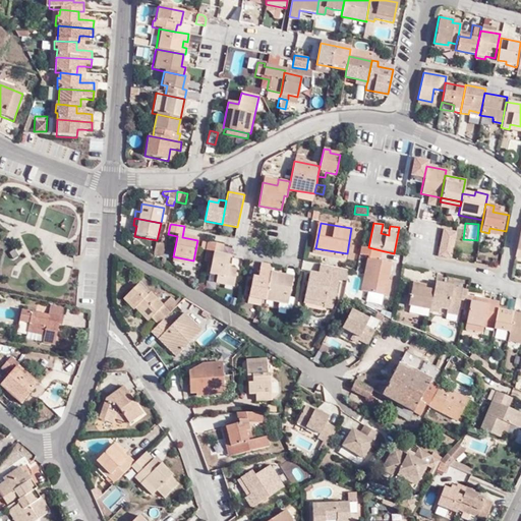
[(154,256),(163,258),(168,234),(170,225),(166,225),(164,234),(163,234),(162,243),(157,242),(154,256)]
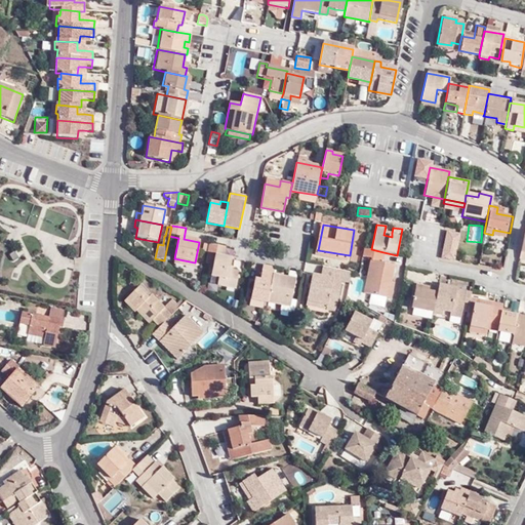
[(493,230),(492,235),(509,238),(510,233),(493,230)]
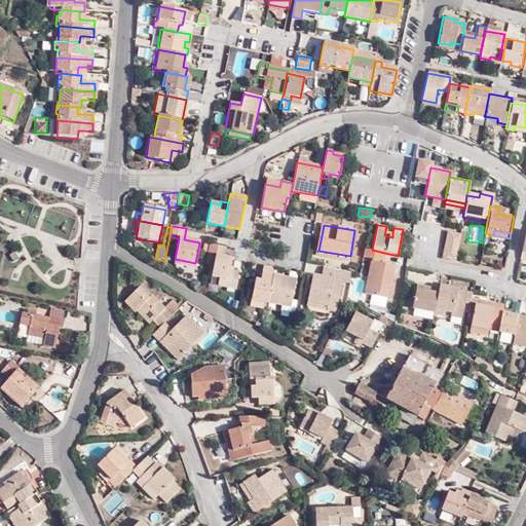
[(225,247),(211,243),(209,253),(224,255),(225,247)]
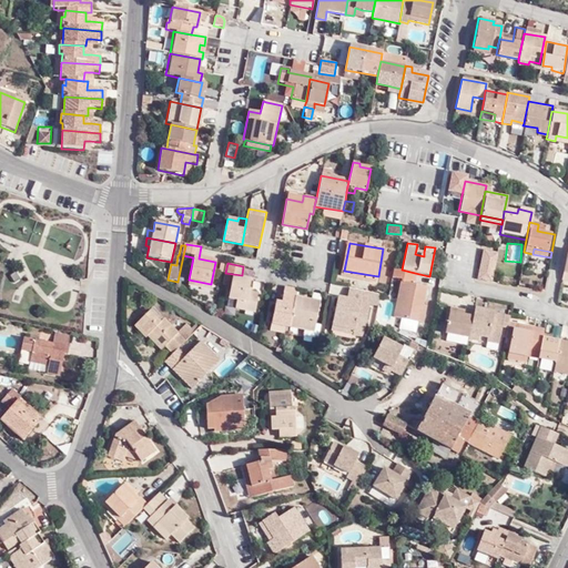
[(402,270),(393,269),(392,277),(399,279),(413,281),(415,273),(402,270)]
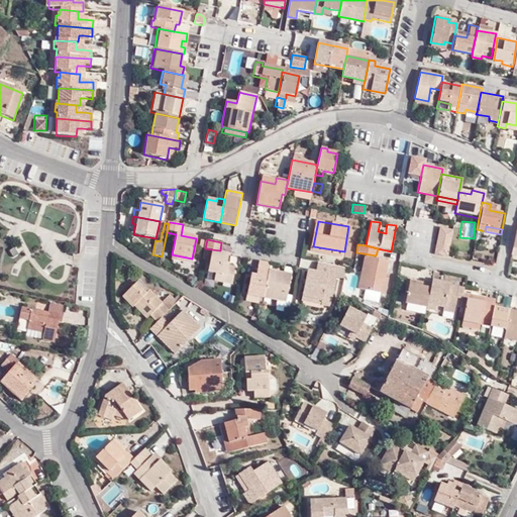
[(313,250),(343,255),(344,251),(313,246),(313,250)]
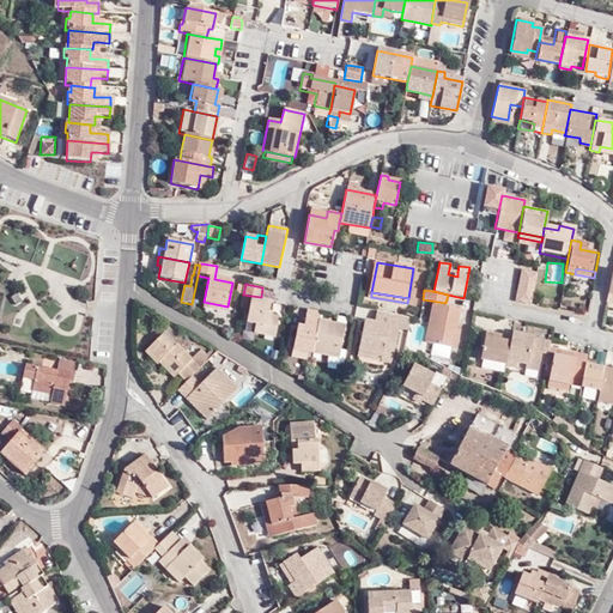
[(255,323),(265,326),(263,334),(277,338),(280,317),(268,315),(271,302),(253,298),(248,322),(255,323)]
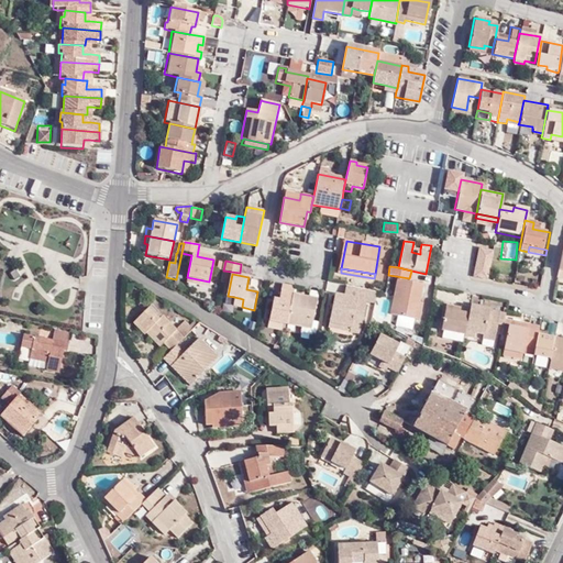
[(416,301),(418,284),(408,282),(396,279),(389,313),(416,319),(418,308),(415,308),(416,301)]
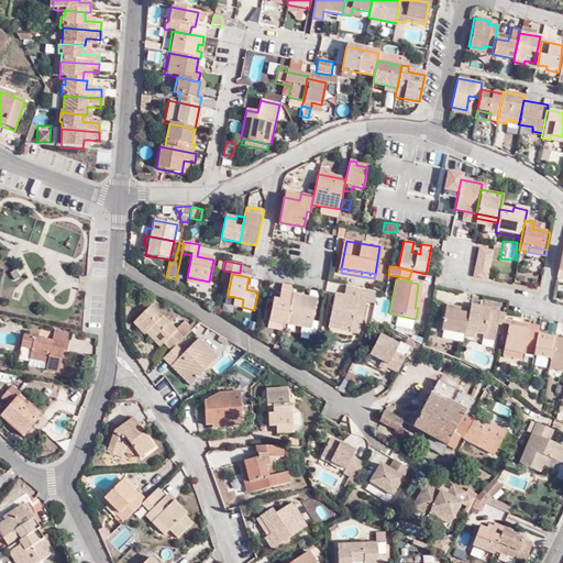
[(333,282),(332,289),(343,290),(344,284),(333,282)]
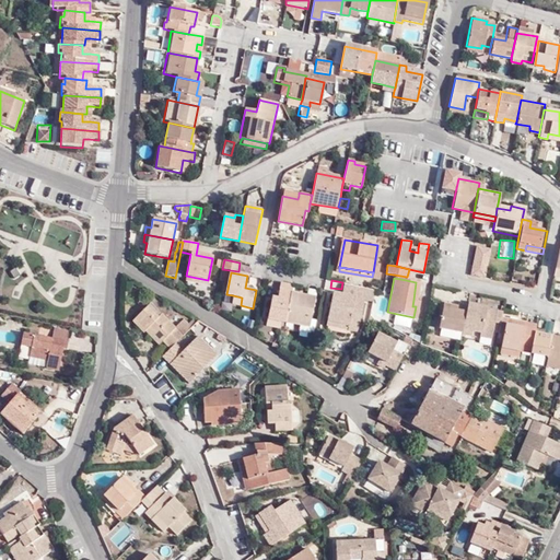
[(286,322),(288,310),(291,292),(293,284),(280,282),(277,299),(271,298),(266,325),(280,328),(283,329),(284,329),(286,322)]
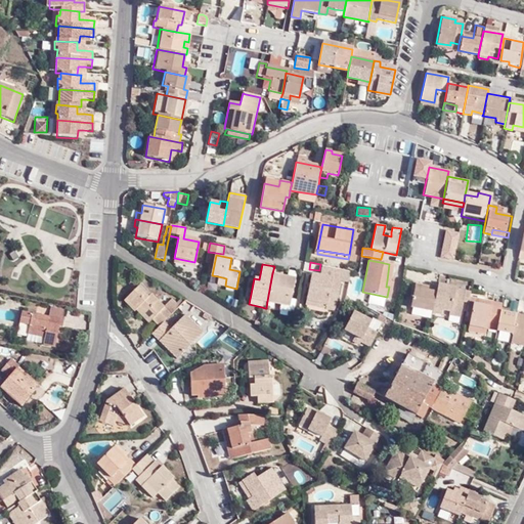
[(339,269),(321,266),(319,276),(338,279),(339,269)]
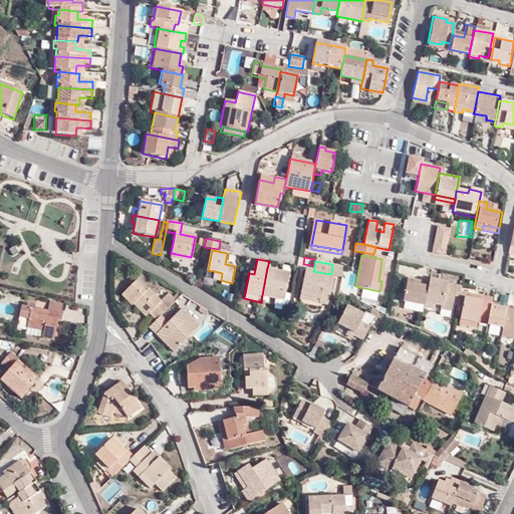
[(290,273),(267,268),(264,284),(262,295),(265,296),(275,298),(277,290),(286,292),(290,273)]
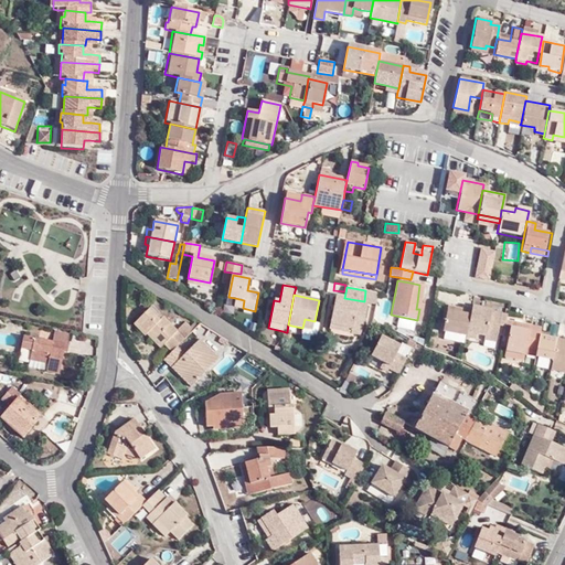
[(369,302),(364,301),(344,298),(336,296),(331,324),(352,329),(351,333),(355,333),(360,333),(363,331),(369,302)]
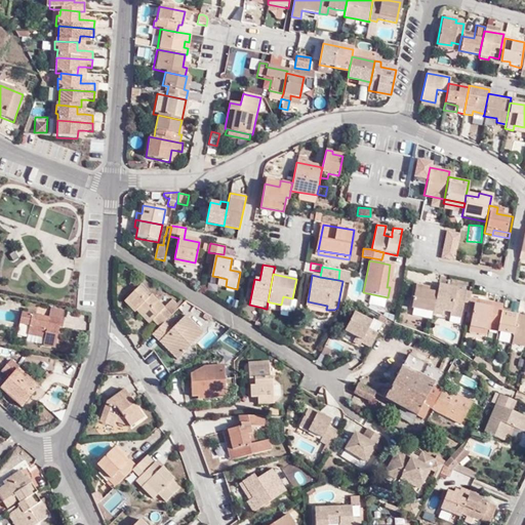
[(218,277),(217,285),(226,286),(227,279),(218,277)]
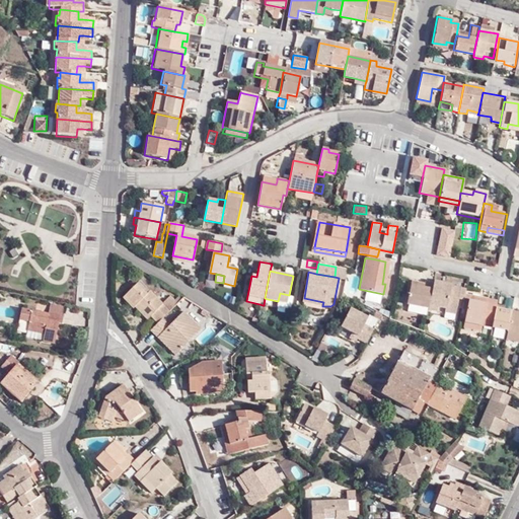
[(410,280),(405,299),(428,303),(432,283),(433,280),(433,278),(424,276),(424,278),(423,283),(410,280)]
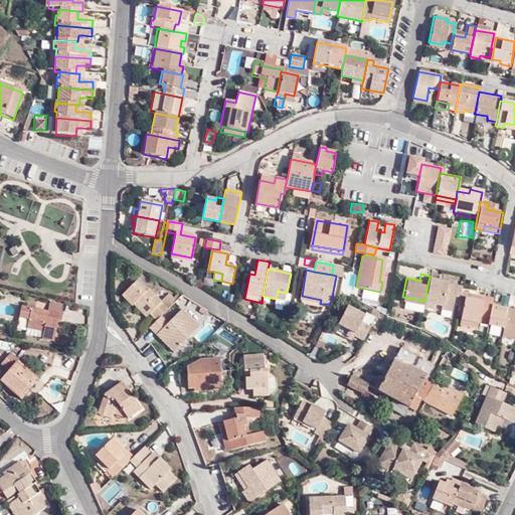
[(136,281),(123,295),(133,305),(136,302),(149,315),(156,322),(161,317),(176,302),(168,294),(160,303),(148,290),(147,291),(136,281)]
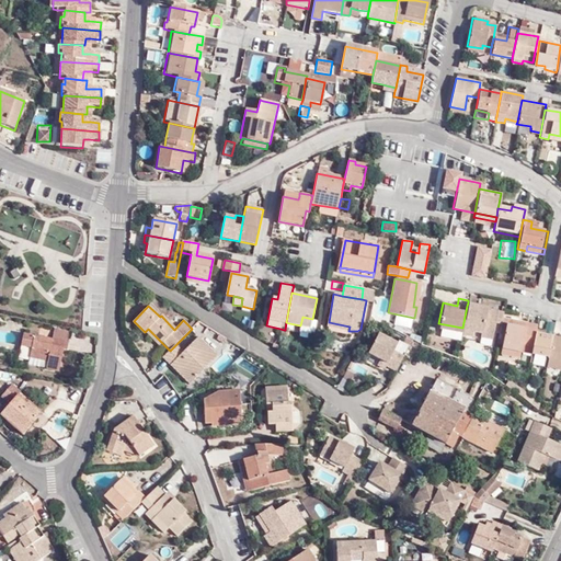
[(467,306),(462,328),(461,334),(471,336),(471,332),(480,333),(492,335),(494,323),(496,311),(483,309),(467,306)]
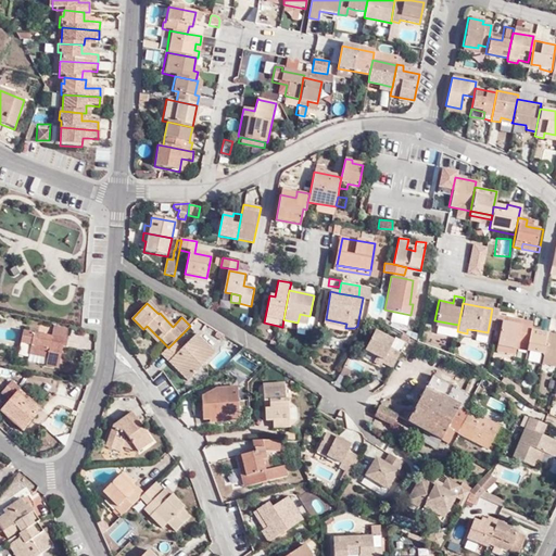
[(310,316),(300,314),(298,323),(308,325),(310,316)]
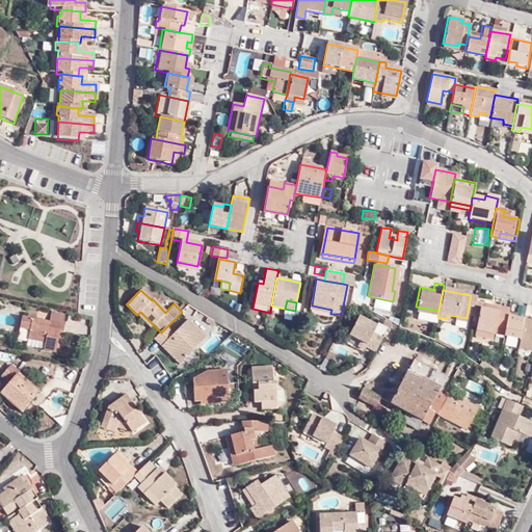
[(187,303),(183,310),(191,315),(195,310),(187,303)]
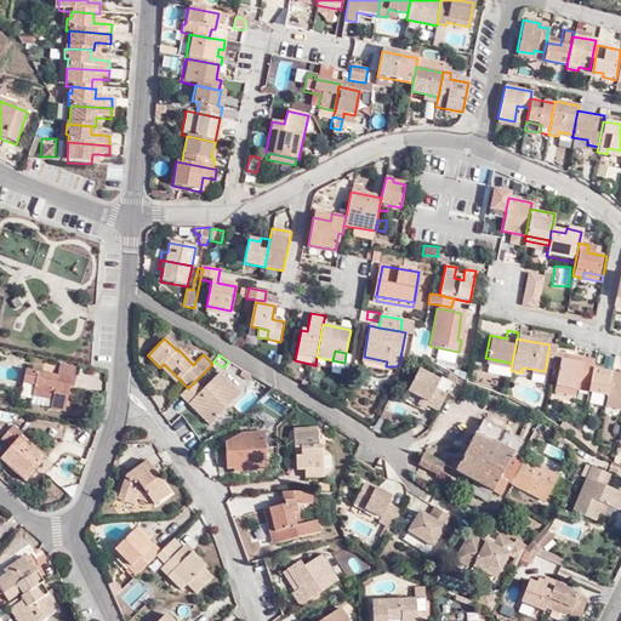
[(146,358),(158,370),(160,368),(148,355),(146,358)]
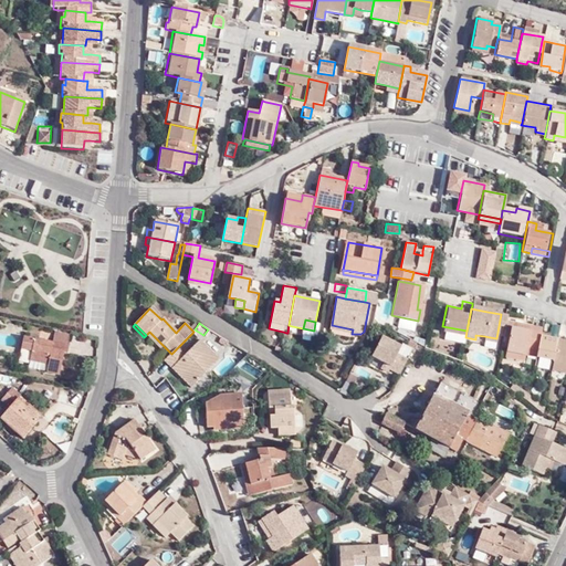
[(523,353),(524,347),(536,349),(538,335),(540,327),(528,325),(527,329),(510,326),(509,334),(505,349),(523,353)]
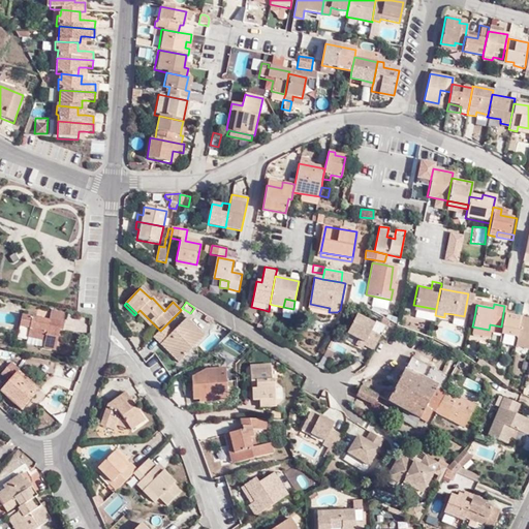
[(66,313),(52,310),(50,318),(64,321),(66,313)]
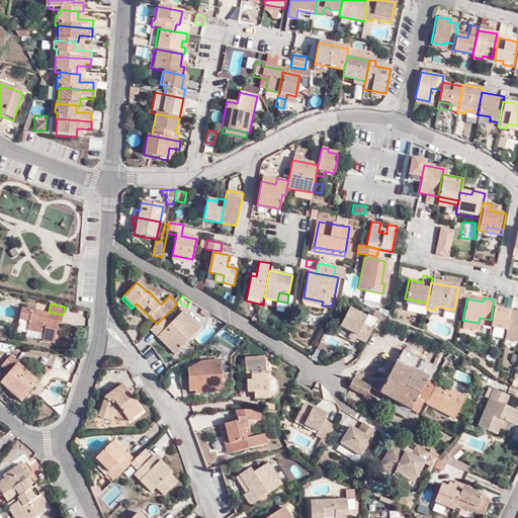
[(147,320),(150,317),(137,304),(134,307),(147,320)]
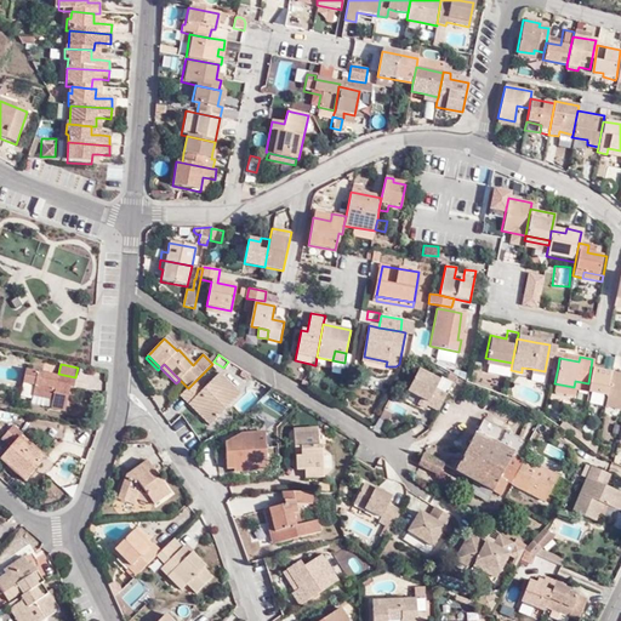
[(433,386),(446,392),(453,379),(416,364),(405,389),(427,398),(433,386)]
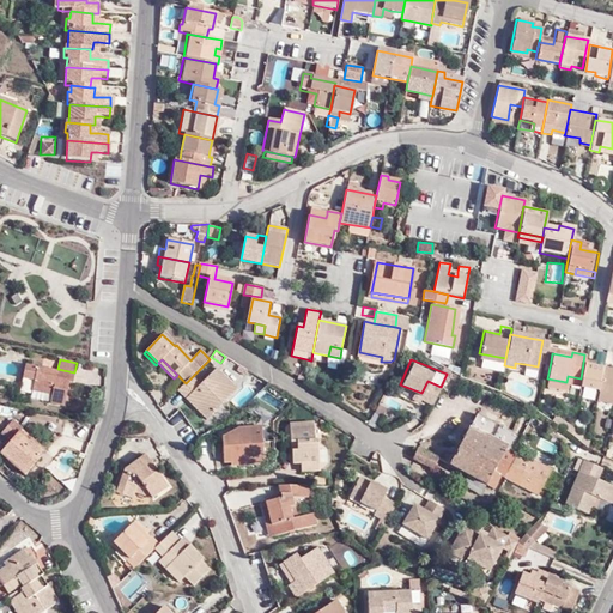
[(581,378),(578,386),(596,389),(601,366),(583,363),(581,378)]
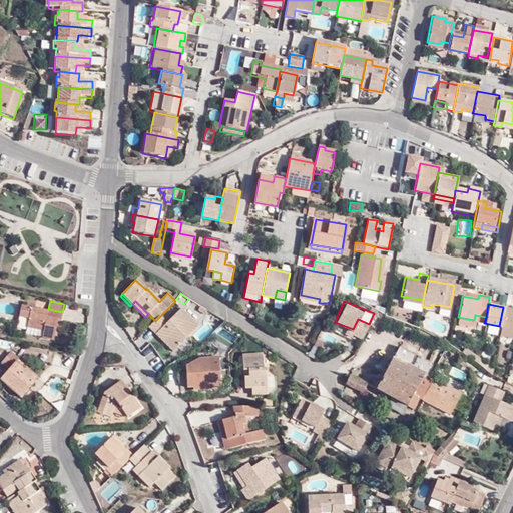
[(58,319),(61,320),(62,312),(48,309),(47,312),(21,307),(18,317),(28,319),(27,327),(43,331),(42,338),(53,340),(58,319)]
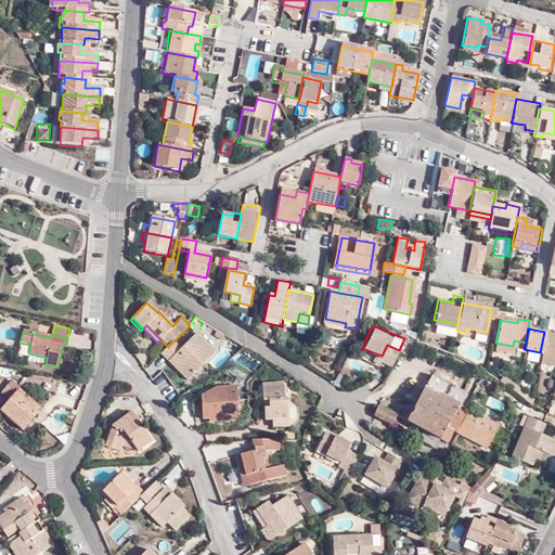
[(540,352),(539,363),(554,365),(554,334),(544,332),(540,352)]
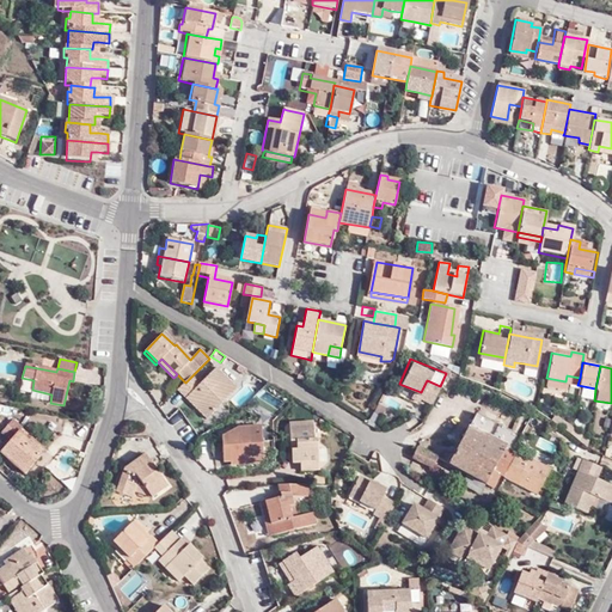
[(216,368),(199,385),(191,377),(185,383),(177,391),(184,399),(190,395),(200,404),(195,409),(207,420),(237,390),(216,368)]
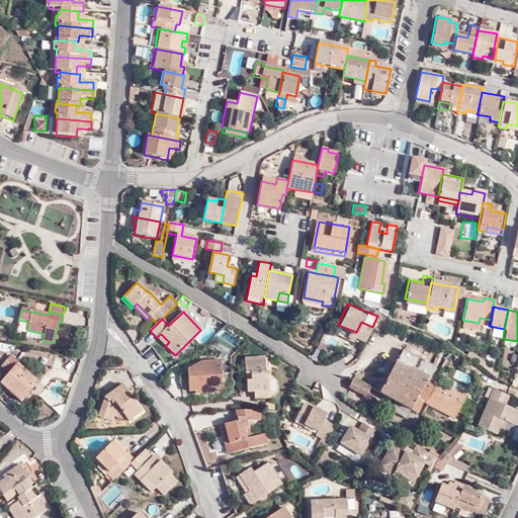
[(461,325),(478,328),(479,323),(462,320),(461,325)]
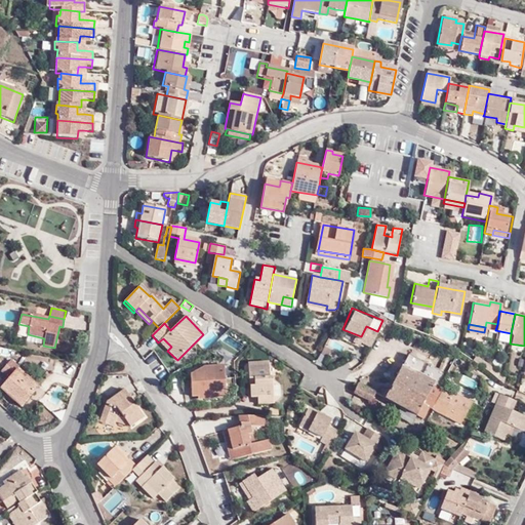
[(368,345),(376,333),(368,328),(360,339),(368,345)]
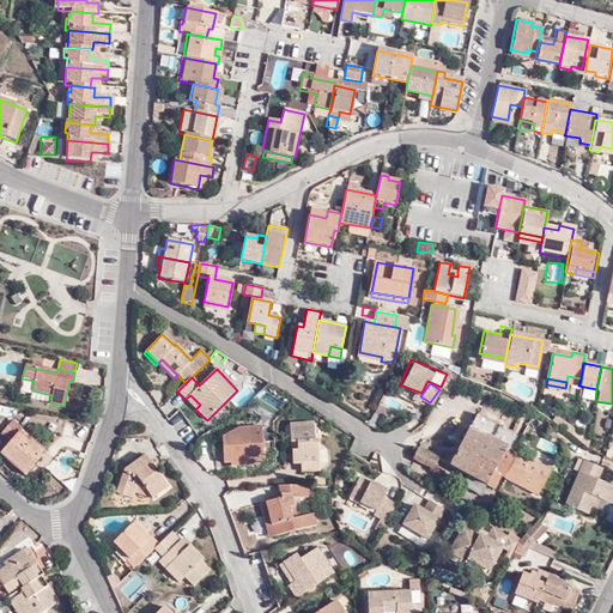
[(420,401),(423,398),(414,394),(411,400),(419,405),(420,401)]
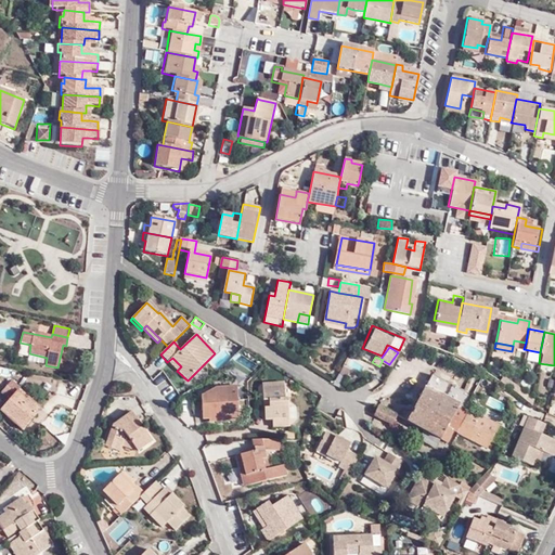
[(448,444),(454,431),(457,434),(462,423),(459,422),(465,410),(472,397),(431,376),(425,388),(408,422),(448,444)]
